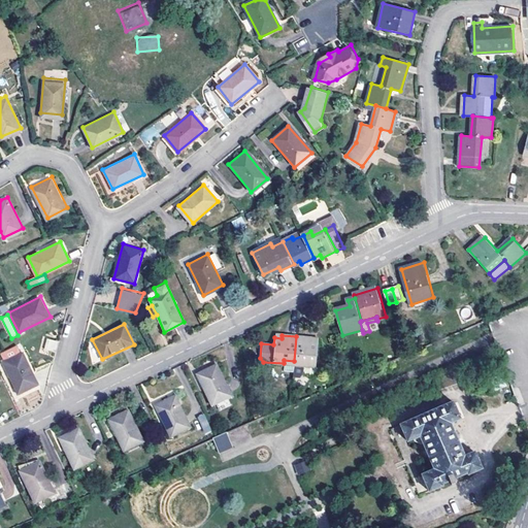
[(315,366),(317,341),(309,340),(309,337),(296,336),(294,361),(292,376),(298,377),(302,374),(302,372),(317,374),(317,366),(315,366)]
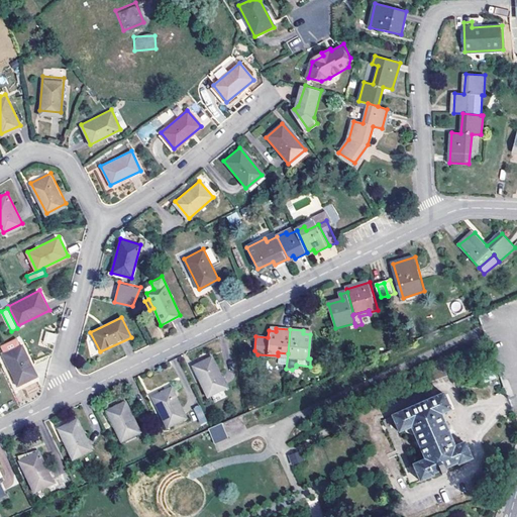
[(45,341),(56,344),(58,335),(47,333),(45,341)]
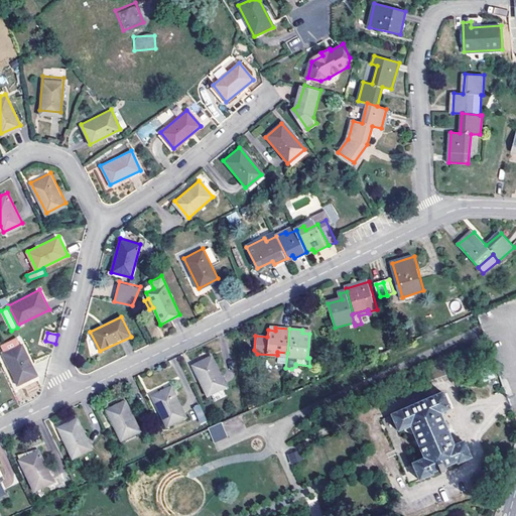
[(17,337),(1,345),(2,347),(18,339),(17,337)]
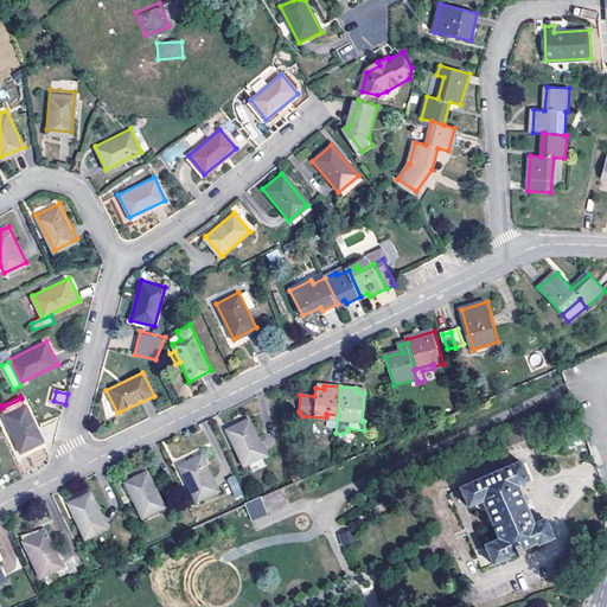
[(44,441),(27,404),(25,406),(21,398),(2,408),(6,415),(4,416),(21,452),(44,441)]
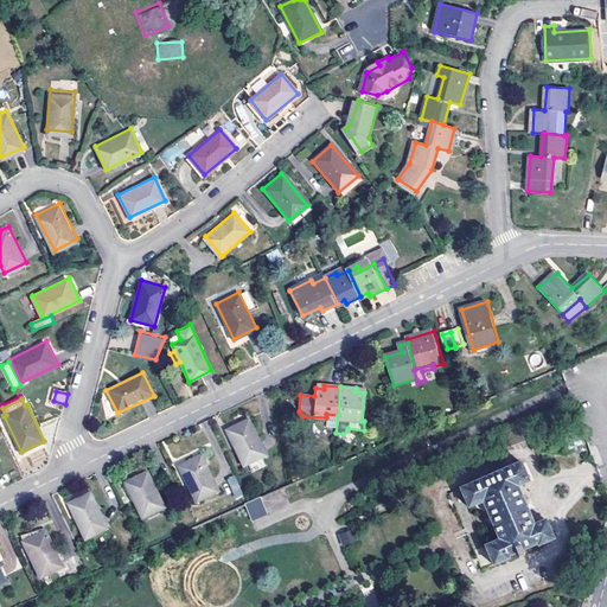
[(268,454),(250,417),(228,429),(246,466),(268,454)]
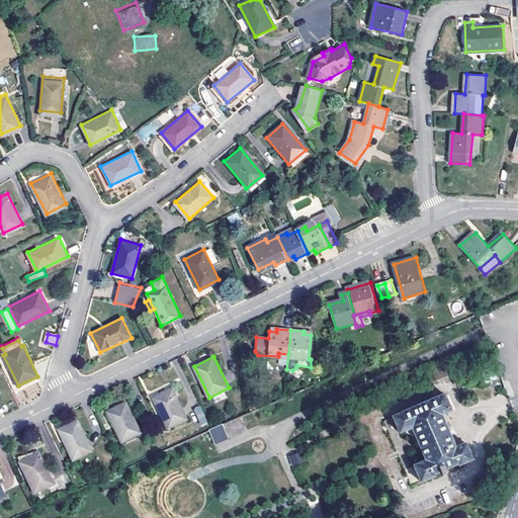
[(458,374),(454,362),(425,371),(430,384),(458,374)]
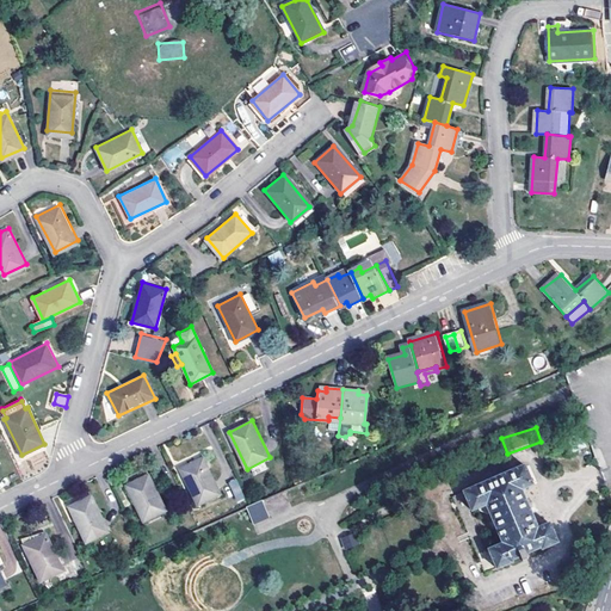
[(586,446),(581,436),(569,439),(574,451),(586,446)]
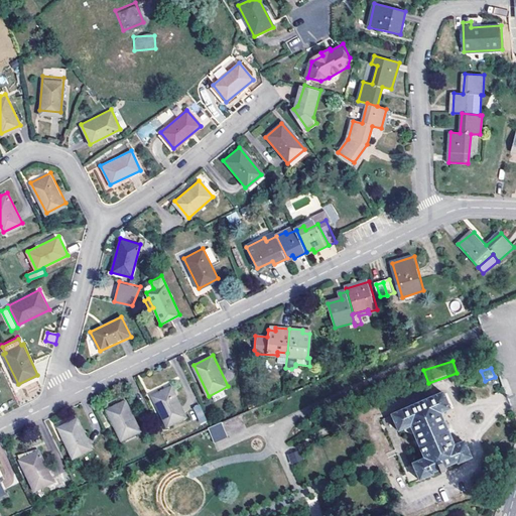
[(186,417),(172,386),(153,395),(167,426),(186,417)]
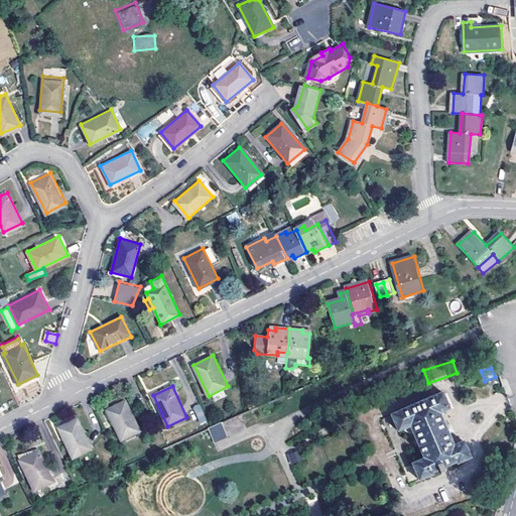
[(450,410),(443,393),(382,419),(409,485),(432,476),(431,474),(457,463),(458,465),(471,459),(465,442),(455,446),(440,414),(450,410)]
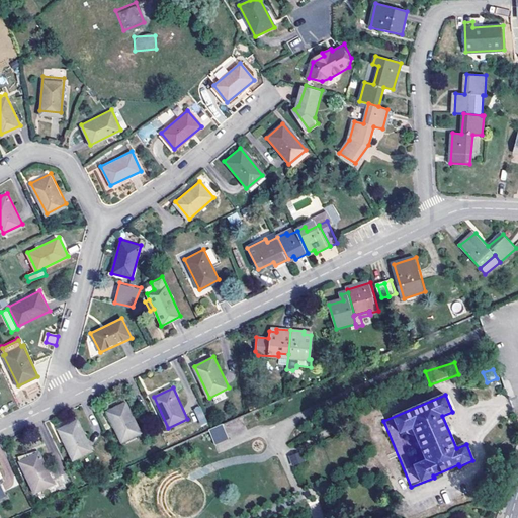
[(141,431),(126,401),(107,410),(121,441),(141,431)]
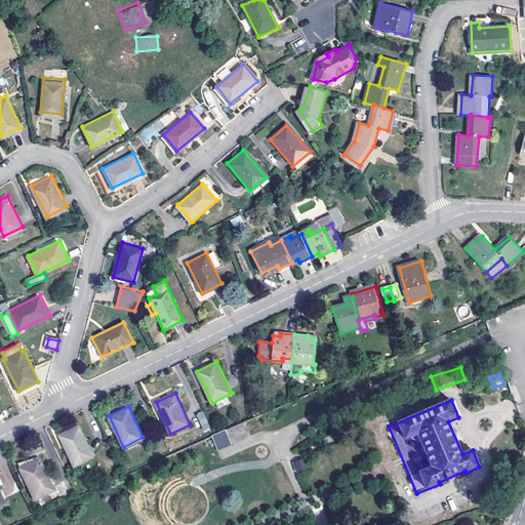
[(202,410),(196,413),(204,432),(211,429),(202,410)]
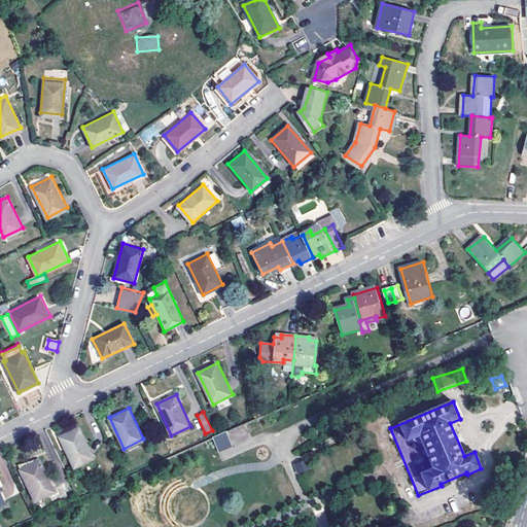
[(94,458),(79,426),(60,435),(74,467),(94,458)]
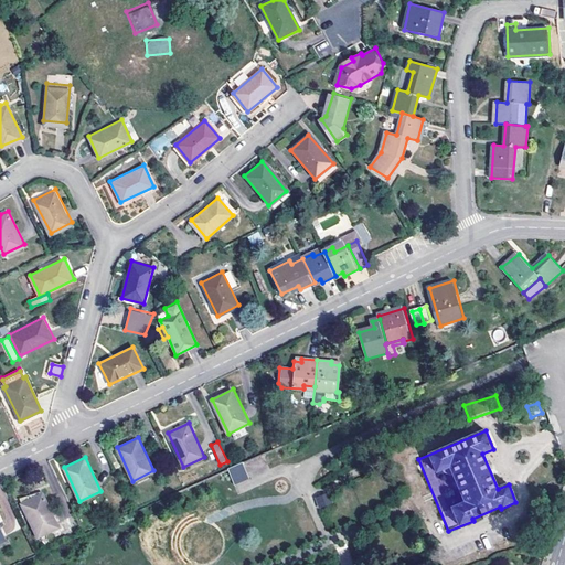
[(249,477),(244,464),(238,466),(245,479),(249,477)]
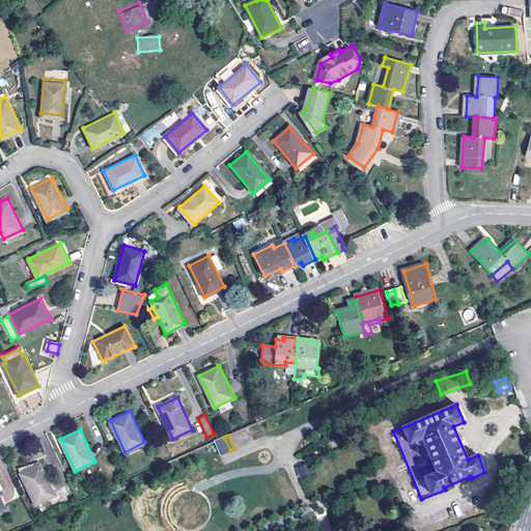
[(230,450),(224,438),(215,442),(220,454),(230,450)]
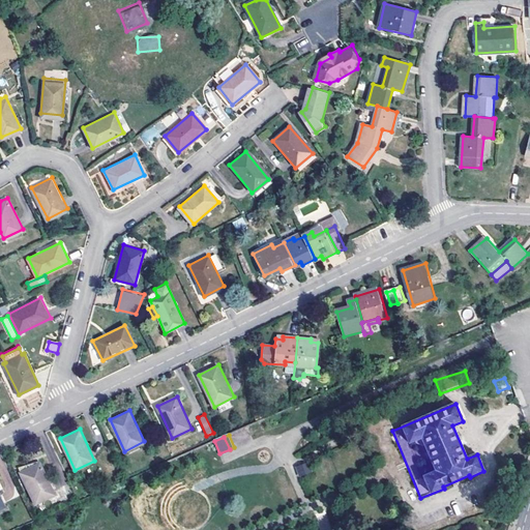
[(35,503),(55,493),(40,462),(20,471),(35,503)]
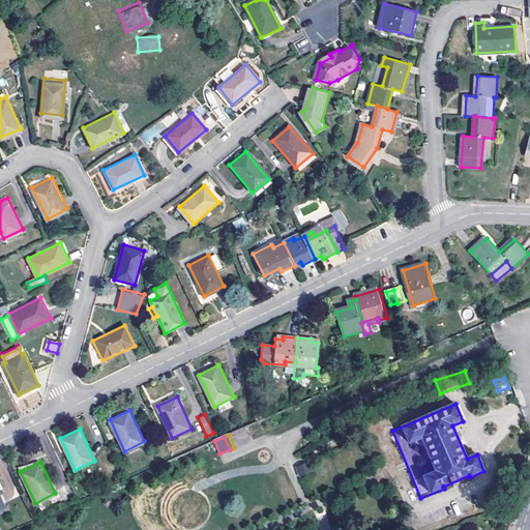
[(311,473),(306,463),(296,467),(300,477),(311,473)]
